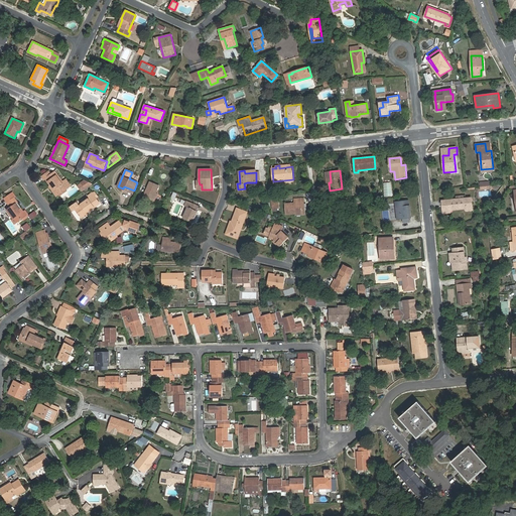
[(44,178),(50,174),(48,171),(41,176),(43,179),(44,178)]
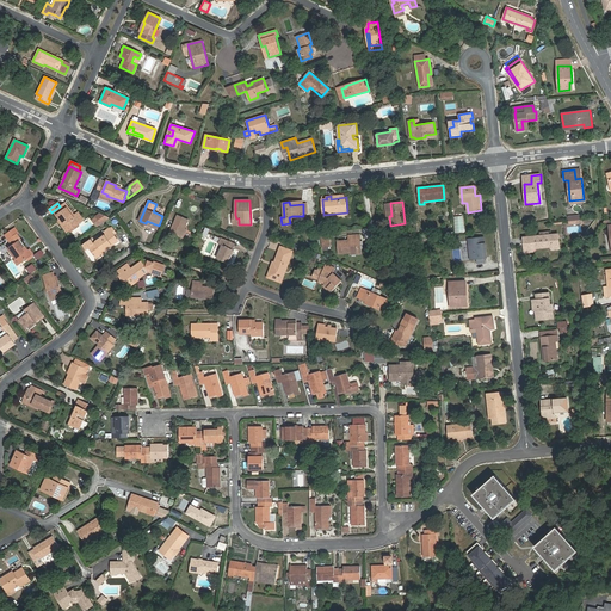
[(65,203),(60,207),(53,211),(66,229),(78,220),(80,223),(84,221),(78,213),(74,215),(65,203)]
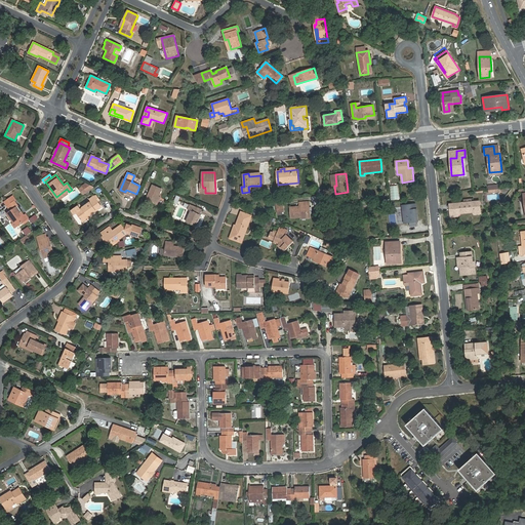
[(156,203),(159,196),(162,189),(153,185),(147,199),(156,203)]
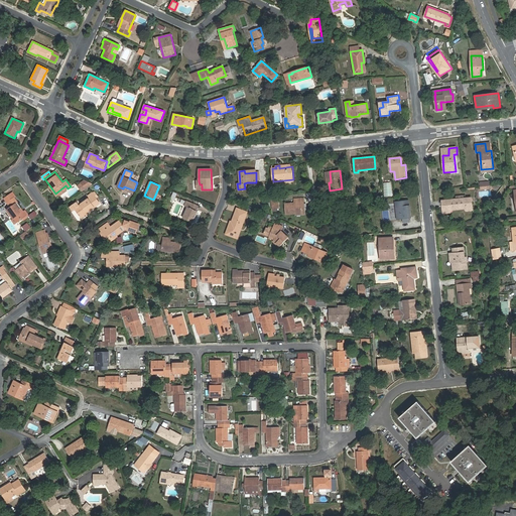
[(57,196),(68,188),(66,185),(55,194),(57,196)]
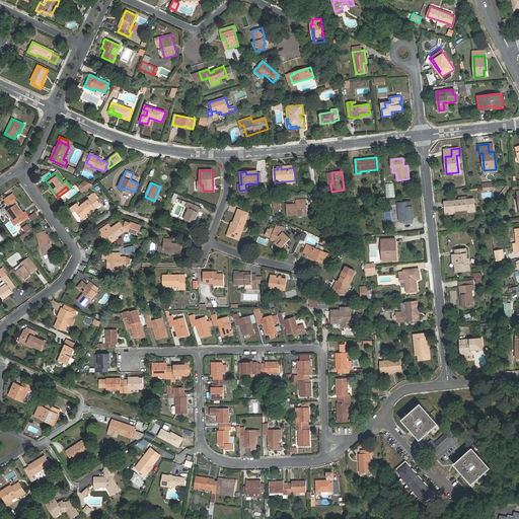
[(81,218),(100,205),(93,194),(89,197),(90,200),(80,207),(77,203),(71,208),(74,211),(76,210),(81,218)]
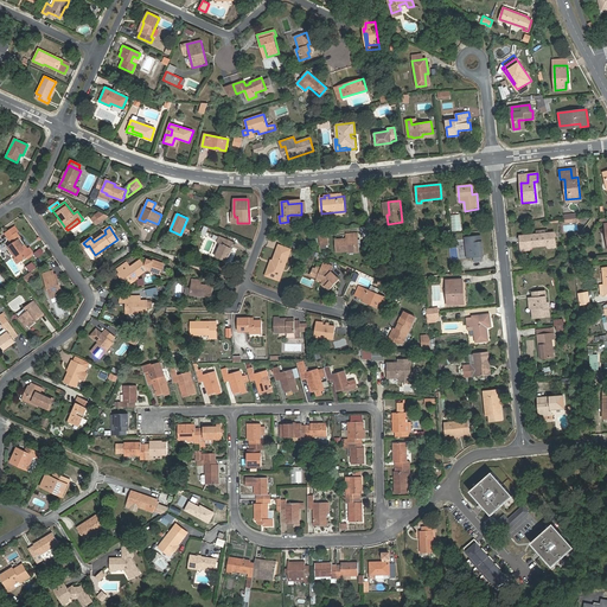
[(8,238),(16,234),(12,228),(5,234),(8,238)]
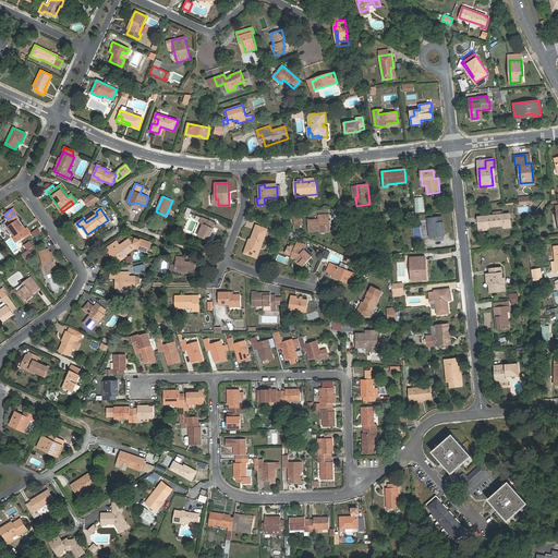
[(510,214),(477,217),(478,230),(486,230),(486,227),(504,225),(505,228),(511,227),(510,214)]
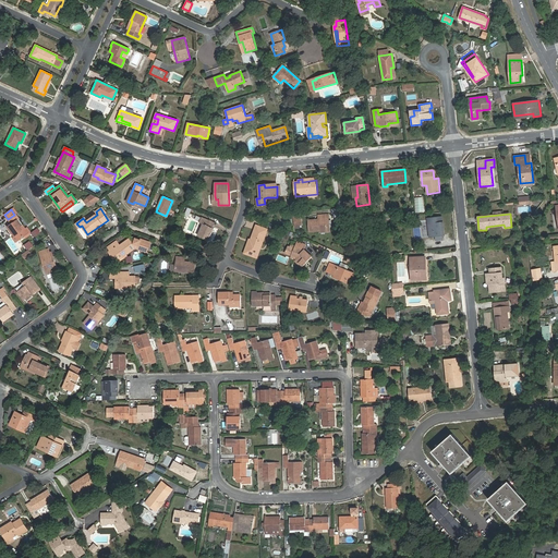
[(25,229),(14,215),(8,219),(11,225),(7,227),(14,237),(17,241),(24,237),(28,234),(25,229)]
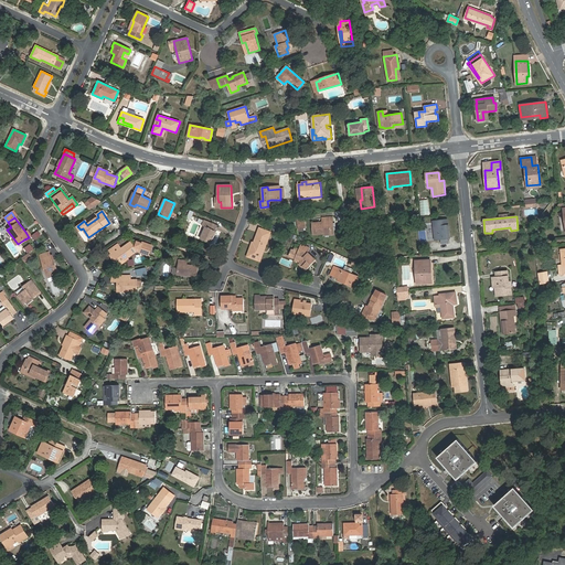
[(329,222),(333,222),(332,217),(322,217),(322,222),(312,223),(313,235),(330,234),(329,222)]
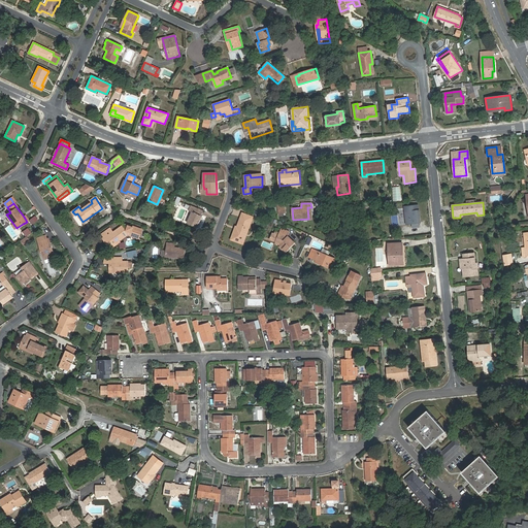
[(421,223),(419,205),(405,207),(407,224),(413,224),(413,227),(419,227),(419,223),(421,223)]
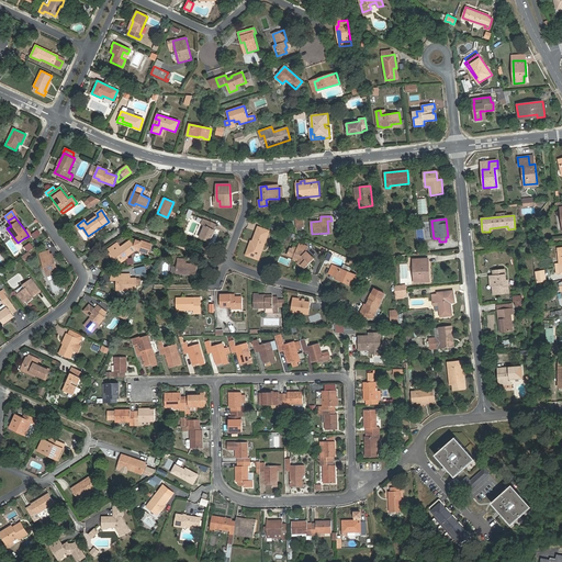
[(210,242),(216,225),(203,220),(202,224),(205,225),(200,237),(210,242)]
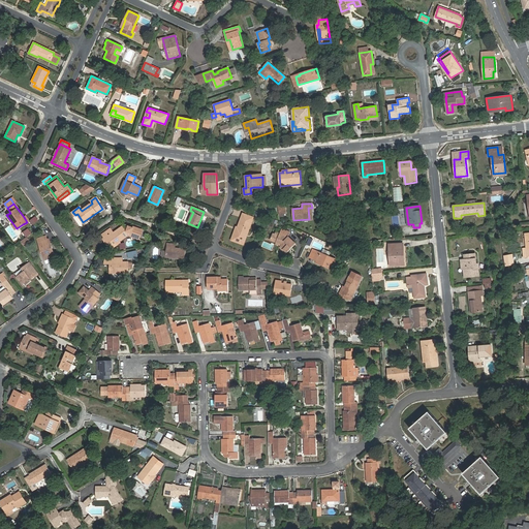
[(244,235),(247,236),(254,218),(243,213),(237,230),(236,230),(231,240),(240,243),(244,235)]
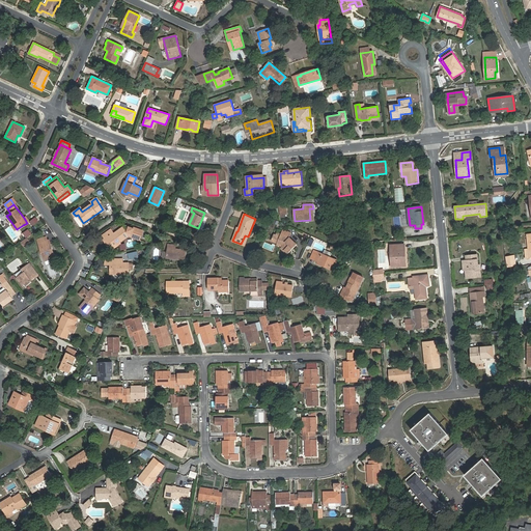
[(116,245),(120,242),(129,235),(140,240),(143,230),(129,226),(129,228),(126,230),(123,227),(114,233),(111,229),(103,235),(110,245),(113,242),(116,245)]
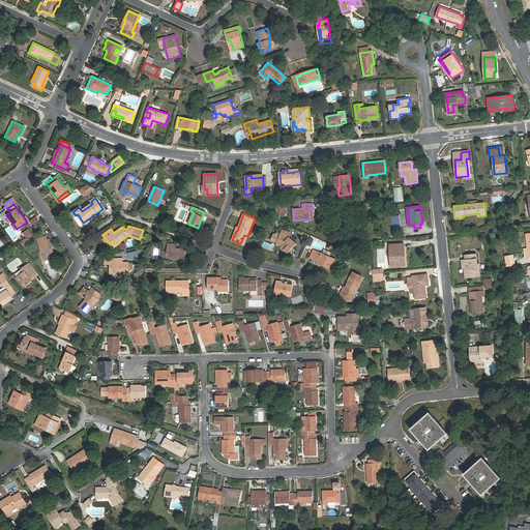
[(289,237),(290,233),(283,230),(281,234),(276,232),(275,235),(274,234),(271,240),(277,242),(282,243),(286,246),(284,248),(283,249),(287,254),(296,243),(289,237)]
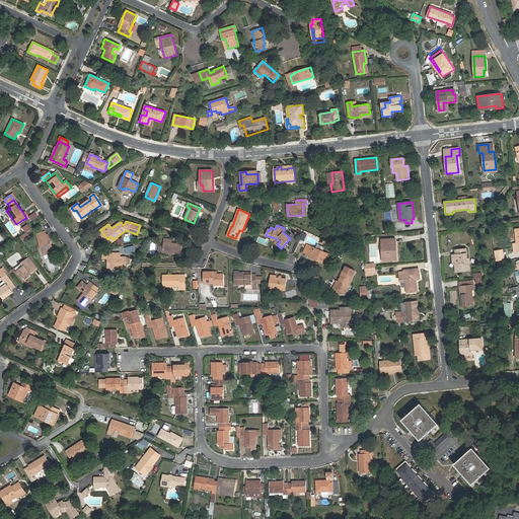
[(45,231),(36,234),(44,254),(54,251),(48,234),(46,235),(45,231)]
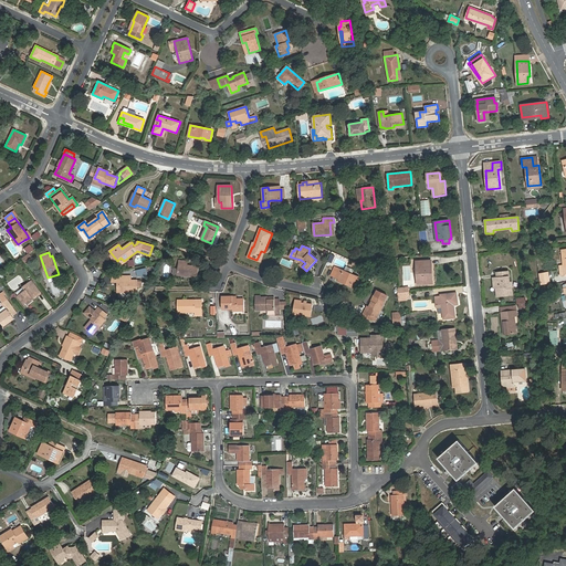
[(129,260),(128,258),(124,261),(121,258),(117,261),(115,262),(118,268),(129,260)]
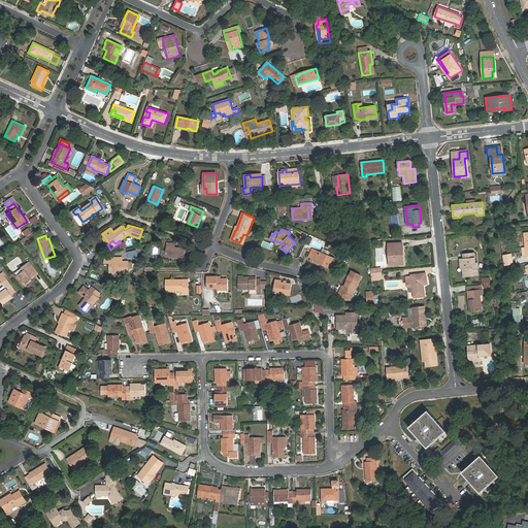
[(166,256),(166,257),(185,259),(186,249),(174,248),(175,244),(167,243),(166,250),(166,256)]
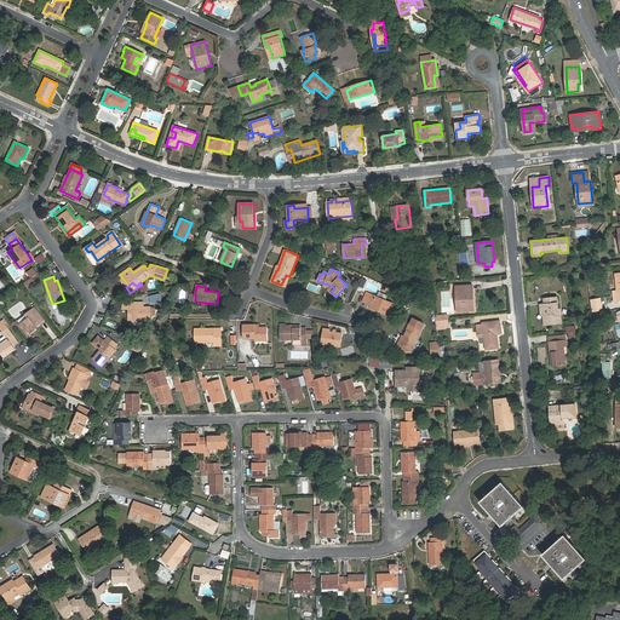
[(468,302),(468,286),(455,286),(457,311),(475,311),(474,302),(468,302)]
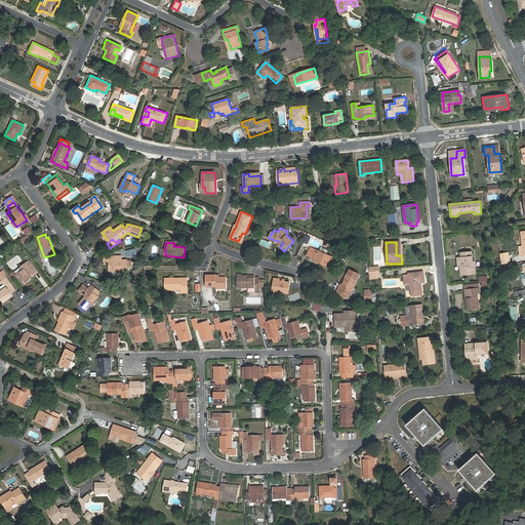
[(329,267),(334,257),(311,247),(308,255),(315,258),(314,260),(329,267)]
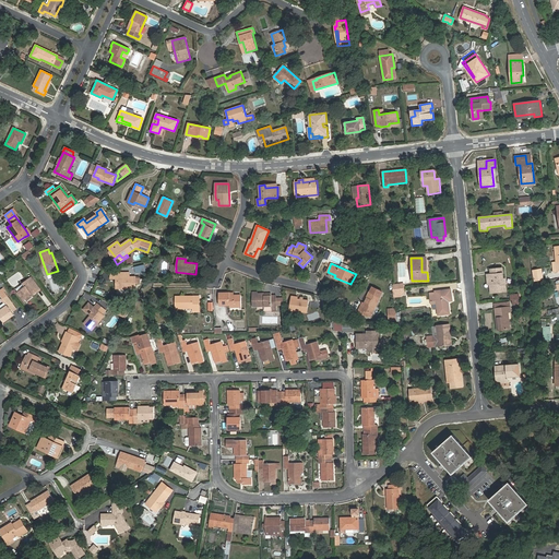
[(494,284),(495,293),(507,292),(506,284),(503,284),(502,268),(490,269),(491,274),(489,274),(490,284),(494,284)]
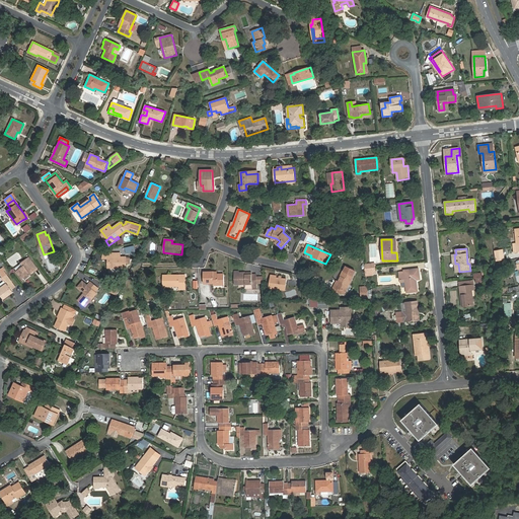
[(504,260),(502,249),(495,251),(497,261),(504,260)]
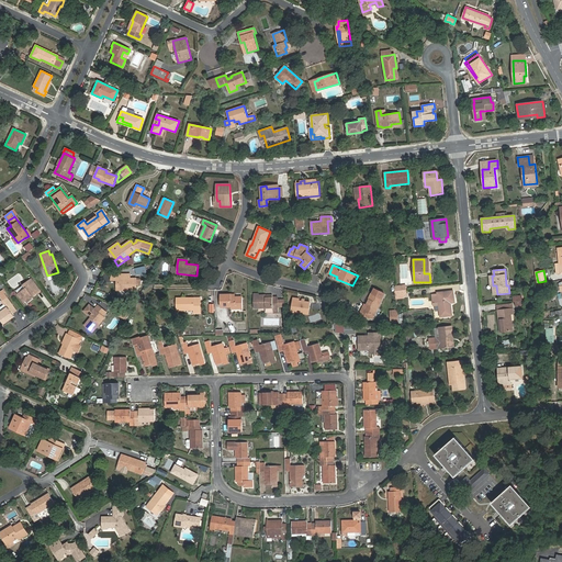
[(126,274),(116,274),(116,291),(136,291),(136,285),(141,285),(141,280),(137,280),(137,278),(126,278),(126,274)]
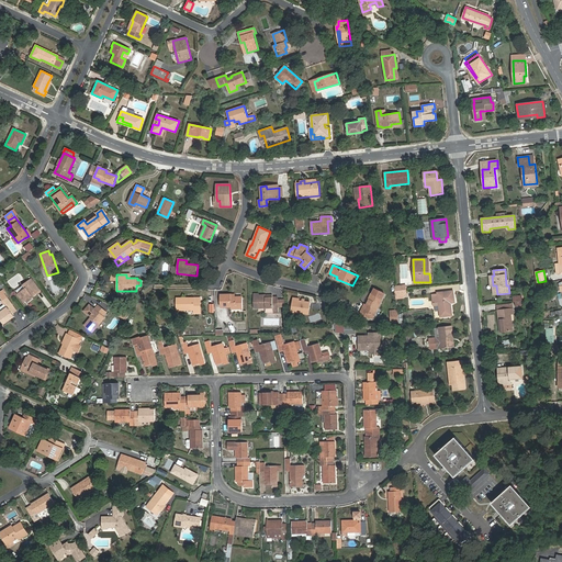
[(31,279),(27,281),(37,293),(40,291),(31,279)]
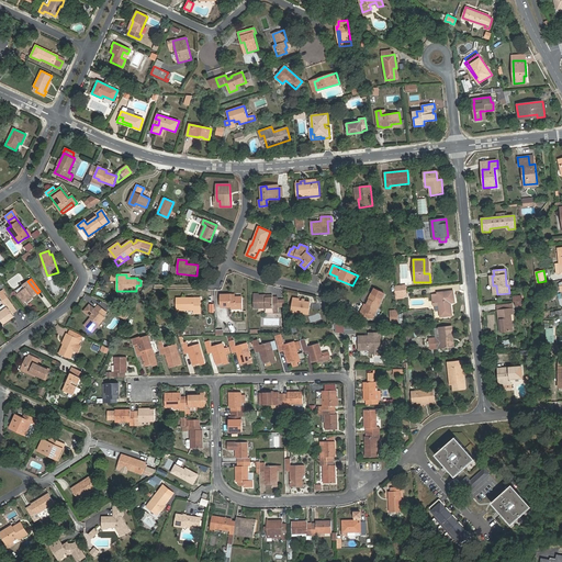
[(37,293),(27,281),(23,284),(26,288),(18,294),(25,304),(33,299),(32,296),(37,293)]
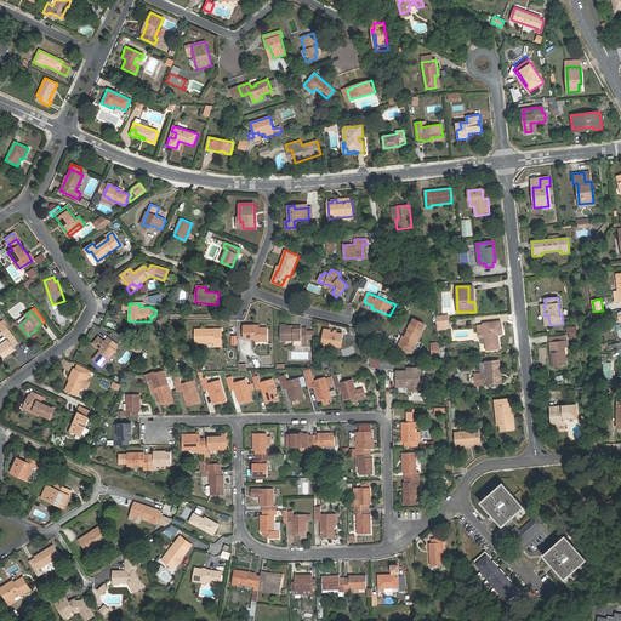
[(411,347),(414,348),(428,319),(416,313),(405,337),(403,336),(398,346),(409,351),(411,347)]
